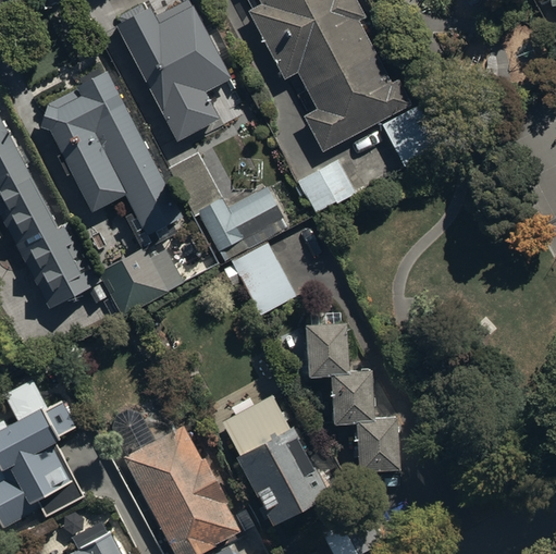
[(113,22),(175,146),(223,122),(206,87),(227,76),(189,0),(183,0),(156,13),(150,3),(113,22)]
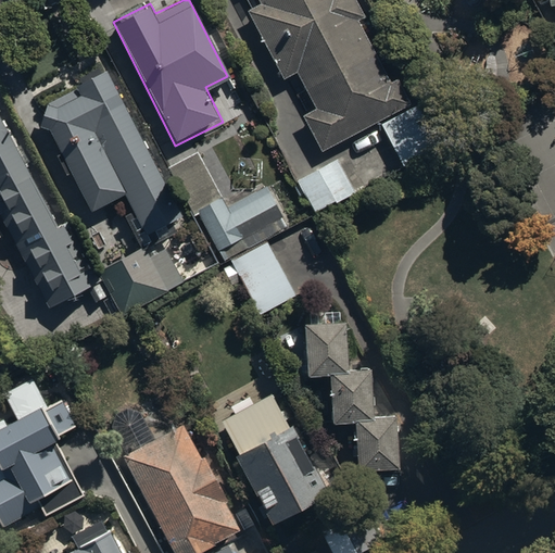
[(260,0),(262,3),(248,10),(285,79),(295,73),(315,111),(303,116),(320,149),(408,103),(395,78),(390,82),(356,16),(363,13),(355,0),(260,0)]
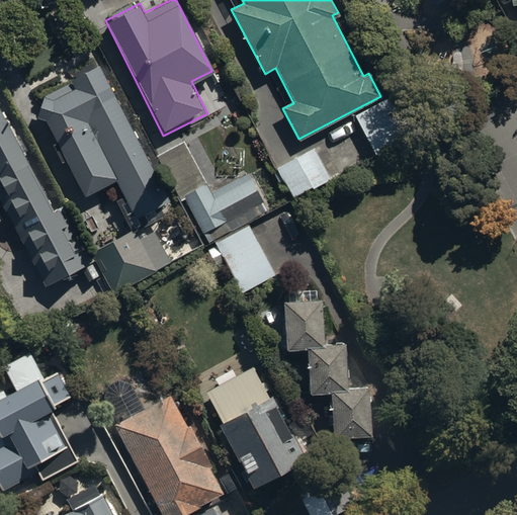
[(160,205),(170,199),(100,64),(77,76),(82,86),(73,90),(69,83),(51,93),(56,103),(44,110),(61,144),(56,146),(64,162),(69,160),(87,196),(117,180),(125,196),(118,200),(134,229),(92,250),(114,292),(170,263),(154,232),(139,239),(136,232),(165,217),(160,205)]
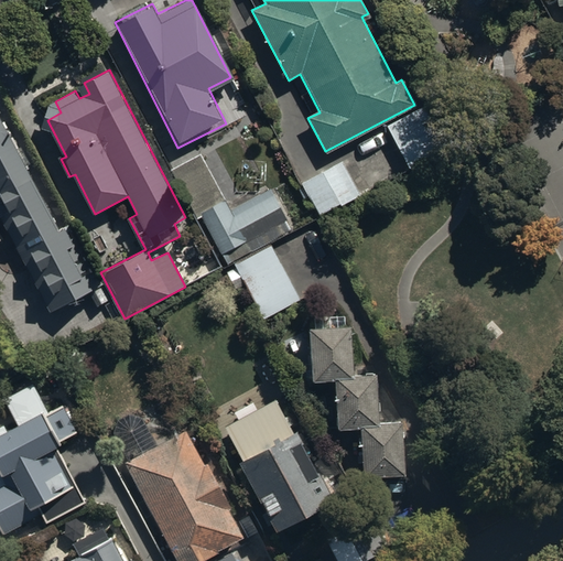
[(414,110),(386,126),(412,173),(441,158),(414,110)]
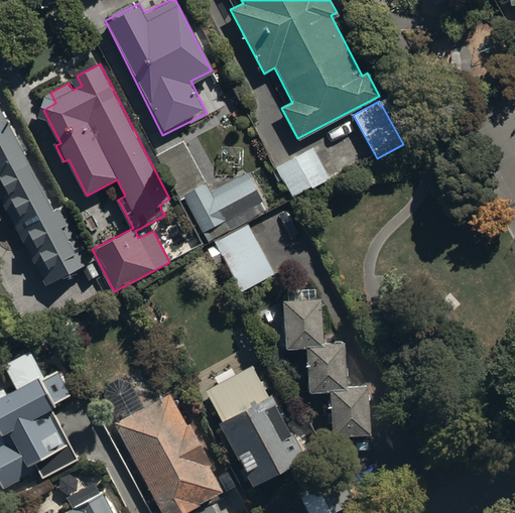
[(0,199),(1,199),(46,285),(67,275),(77,293),(89,287),(79,267),(83,265),(91,281),(101,275),(65,206),(60,207),(35,158),(30,161),(0,103),(0,199)]
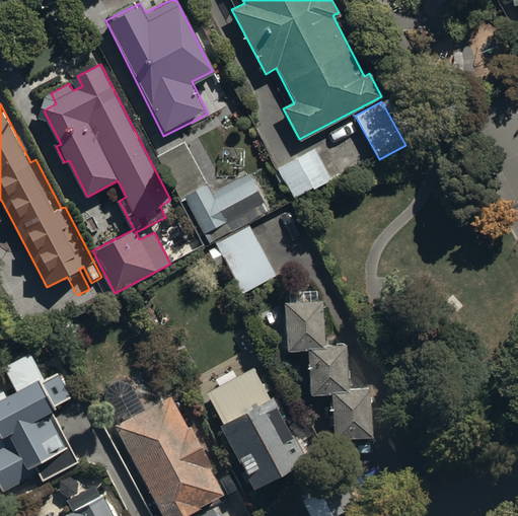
[(213,239),(248,223),(265,216),(260,205),(263,203),(248,174),(212,193),(187,143),(158,157),(180,201),(185,199),(207,242),(213,239)]
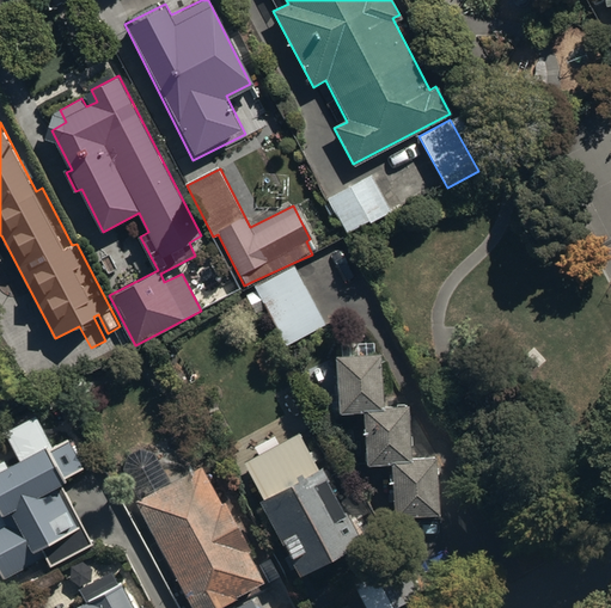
[(389,210),(371,176),(328,198),(347,233),(389,210)]
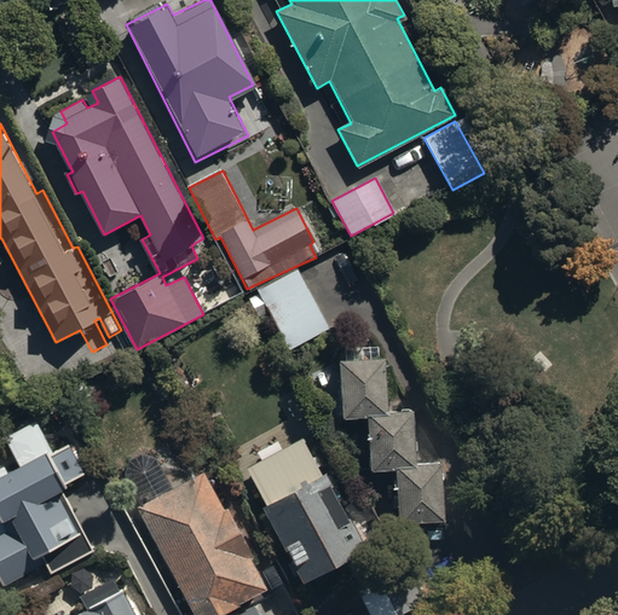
[(296,266),(254,285),(287,350),(328,330),(296,266)]
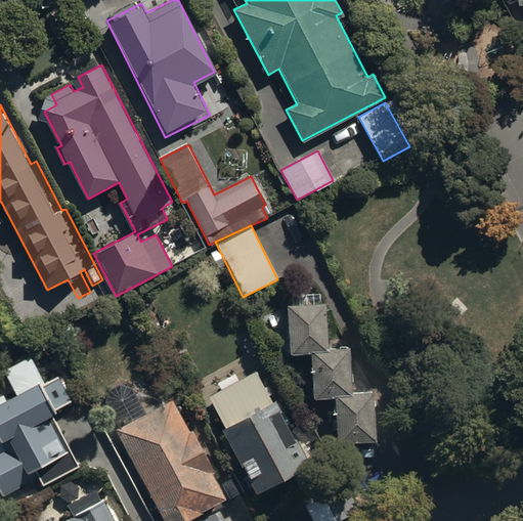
[(328,346),(323,301),(286,304),(290,350),(309,349),(312,396),(333,394),(337,440),(375,436),(371,388),(354,390),(350,344),(328,346)]
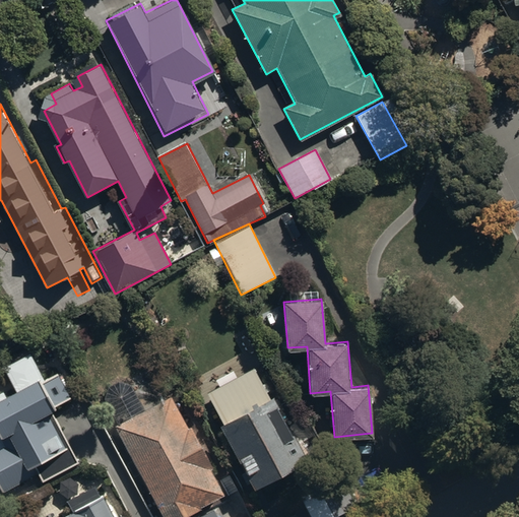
[(45,479),(79,461),(53,409),(59,406),(58,403),(75,394),(64,373),(48,381),(34,353),(7,367),(18,389),(7,395),(5,392),(0,394),(0,429),(3,436),(10,432),(15,441),(0,448),(0,480),(5,491),(41,472),(45,479)]
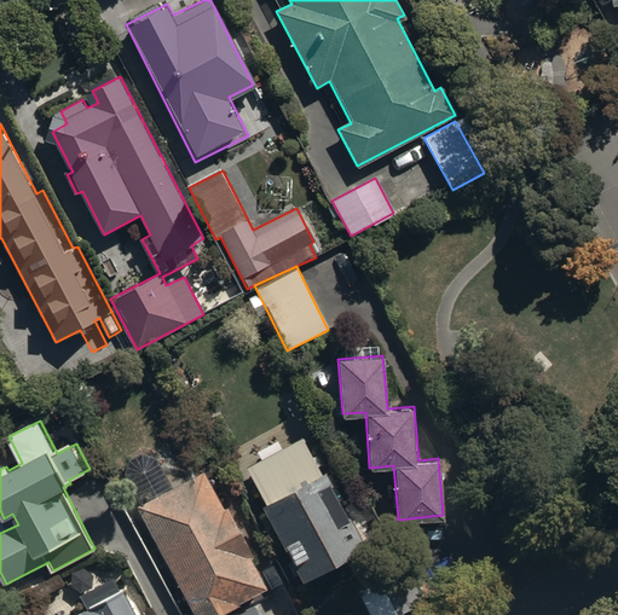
[(266,502),(261,504),(301,578),(381,534),(363,500),(345,510),(317,457),(313,459),(302,439),(248,469),(266,502)]
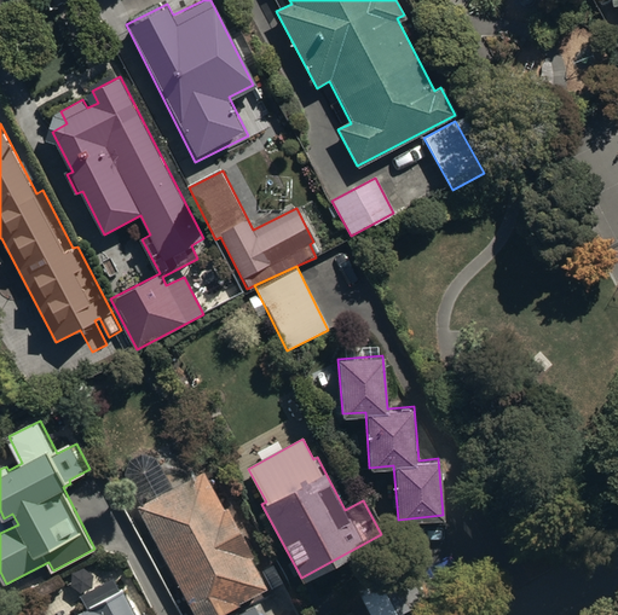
[(145,502),(139,505),(197,614),(260,614),(250,595),(269,585),(207,470),(174,488),(154,451),(126,465),(145,502)]
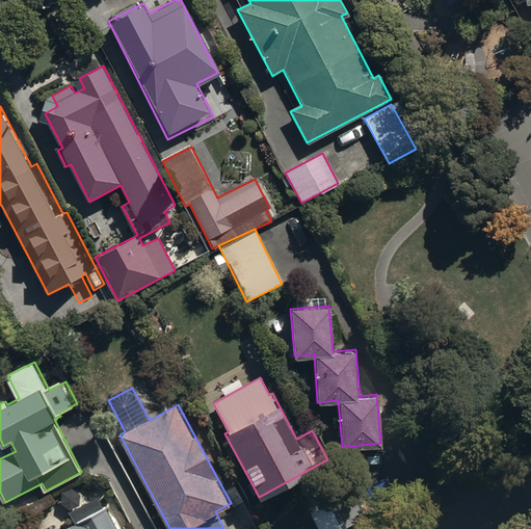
[(338,484),(306,504),(320,528),(344,528),(359,520),(338,484)]
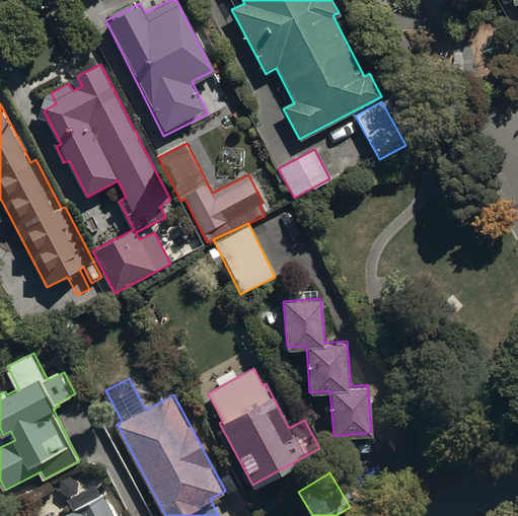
[(118,515),(104,491),(77,506),(77,507),(62,515),(118,515)]
